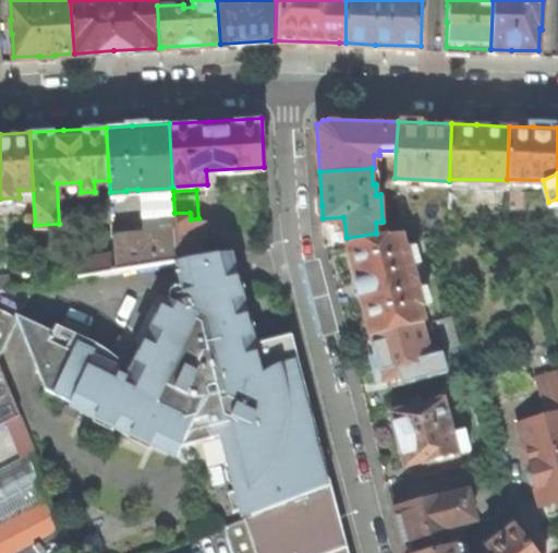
[(150,219),(174,218),(174,213),(173,199),(149,201),(150,219)]
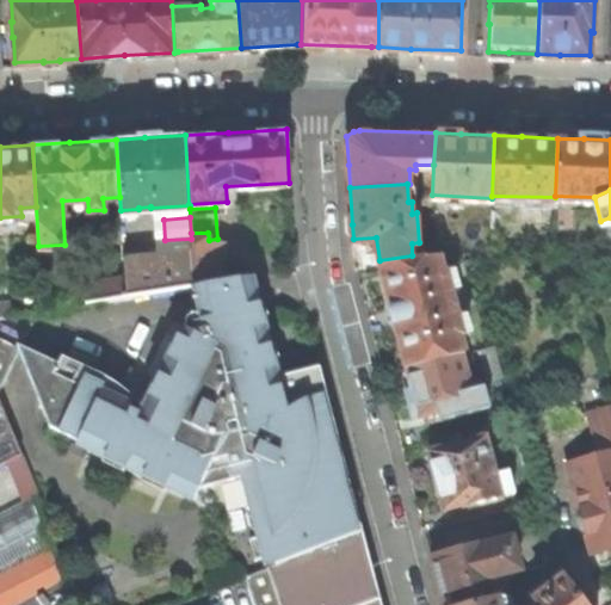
[(192,248),(193,282),(226,276),(224,239),(217,239),(209,240),(208,233),(191,233),(191,239),(192,248)]
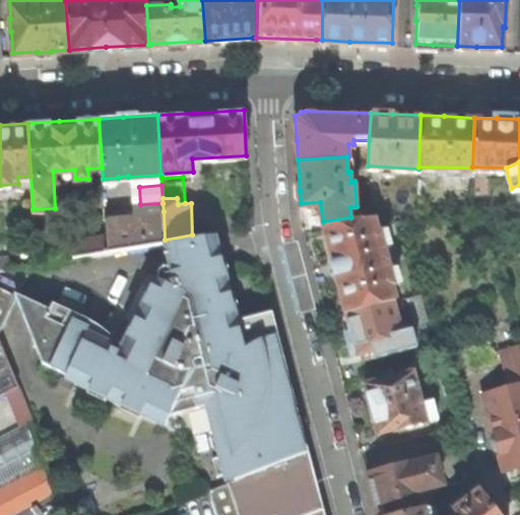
[(107,249),(164,240),(165,240),(164,211),(105,216),(106,234),(107,249)]
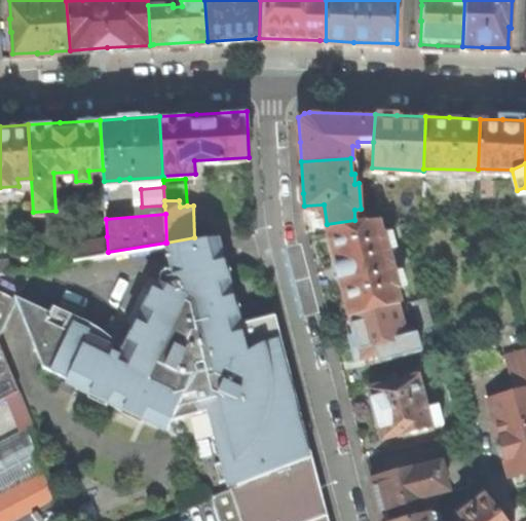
[(340,274),(350,312),(397,300),(400,299),(396,284),(398,283),(384,231),(381,231),(378,217),(354,220),(327,224),(337,261),(335,262),(337,270),(338,275),(340,274)]
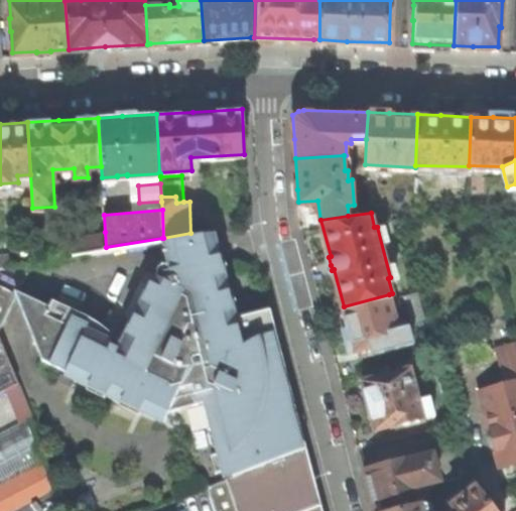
[(206,405),(226,476),(305,444),(288,377),(270,305),(266,306),(266,307),(240,314),(239,313),(235,314),(213,230),(190,233),(163,238),(162,238),(172,275),(162,277),(145,269),(114,334),(110,343),(80,328),(45,312),(43,320),(40,329),(40,338),(42,357),(177,427),(185,410),(206,405)]
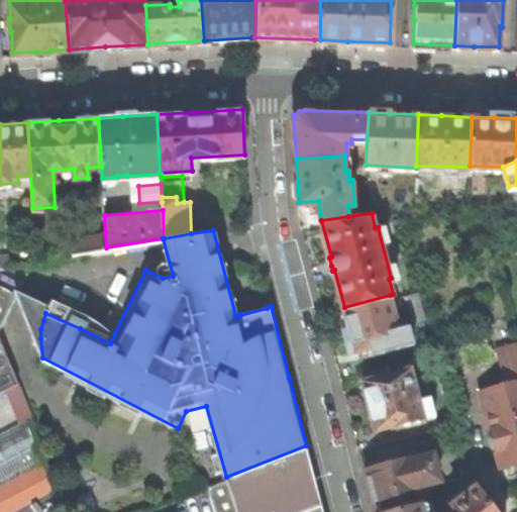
[(77,251),(106,247),(105,232),(75,236),(77,251)]
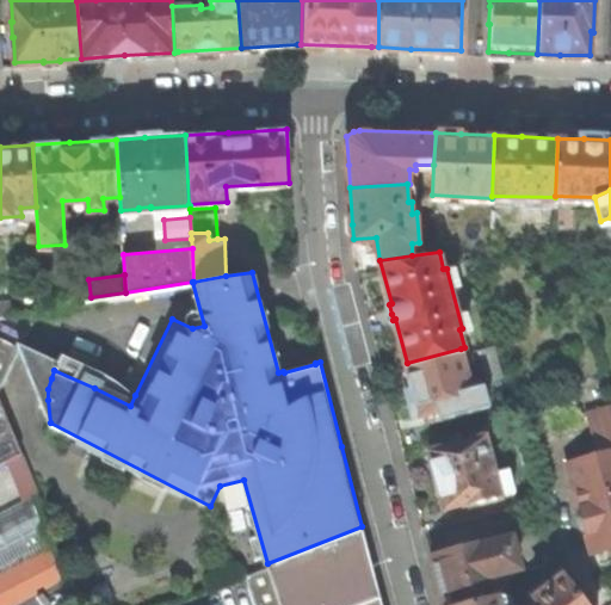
[(0,383),(19,346),(20,341),(0,332),(0,383)]
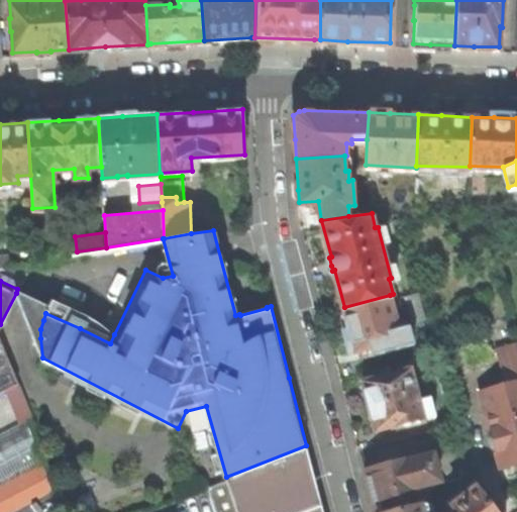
[(419,287),(405,291),(412,317),(426,313),(419,287)]
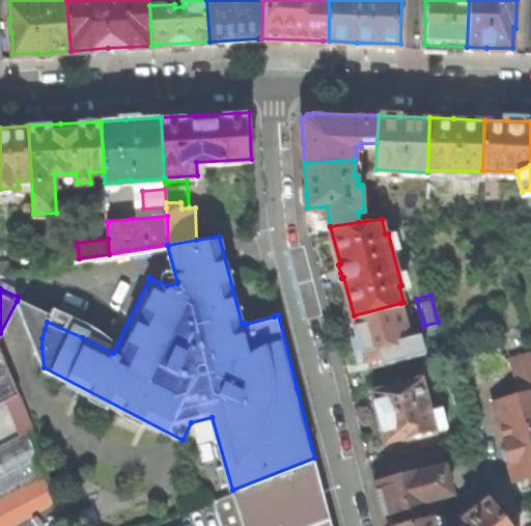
[(59,316),(18,297),(17,301),(44,367),(42,348),(42,338),(45,329),(47,322),(113,353),(117,343),(108,335),(93,325),(61,309),(59,316)]
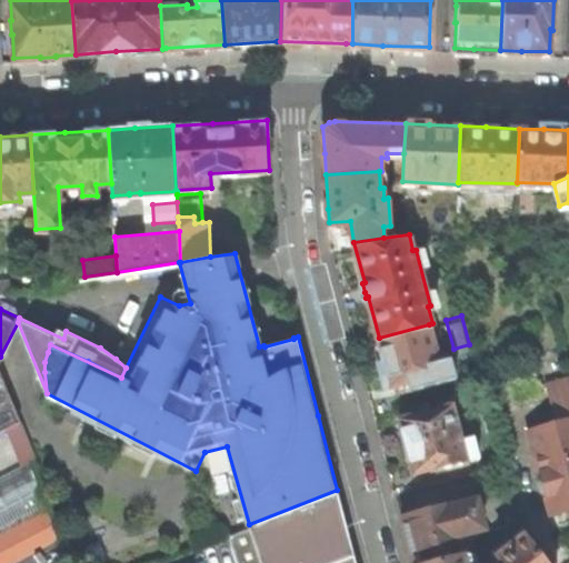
[(410,386),(456,374),(450,355),(439,359),(429,324),(379,338),(385,359),(379,360),(382,373),(385,384),(408,378),(410,386)]
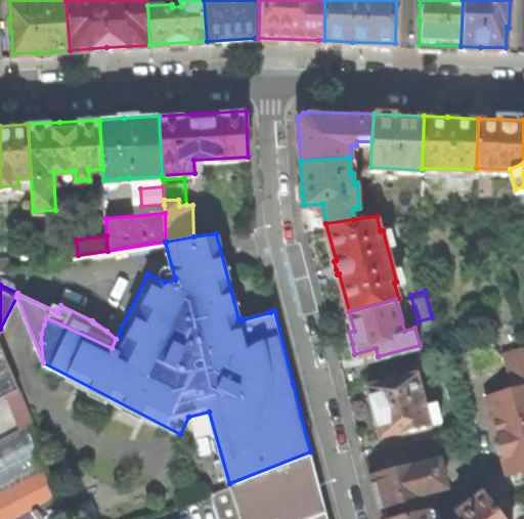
[(0,393),(14,387),(18,384),(0,338),(0,393)]
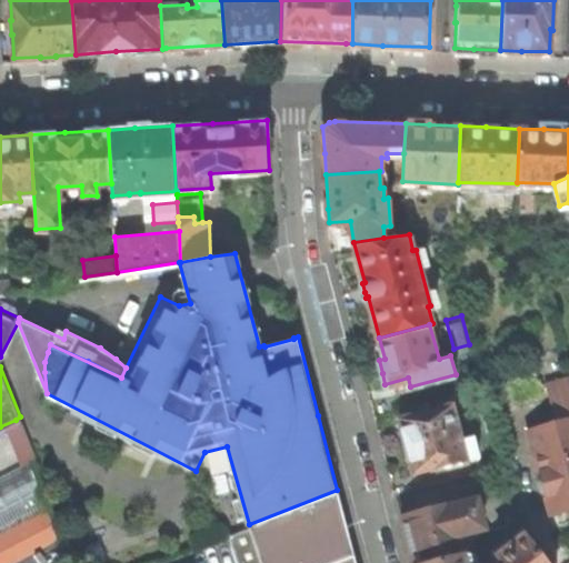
[(568,373),(546,380),(551,402),(568,398),(568,373)]
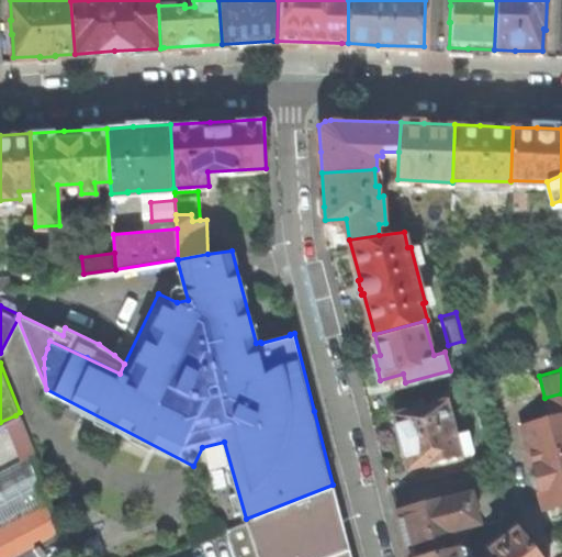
[(561,499),(561,393),(544,398),(550,415),(524,422),(546,503),(561,499)]
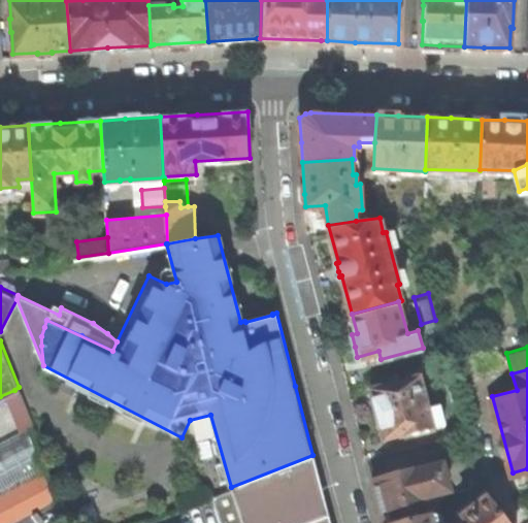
[(377,416),(383,437),(400,432),(401,433),(444,422),(439,403),(428,406),(420,376),(370,388),(377,416)]
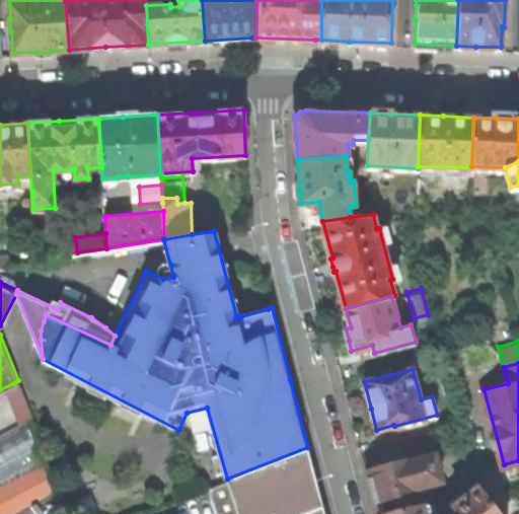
[(26,417),(0,431),(0,513),(8,513),(53,489),(26,417)]
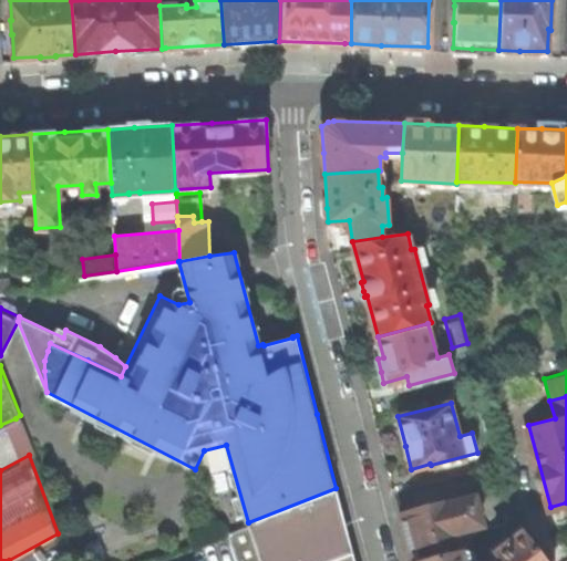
[(354,560),(352,549),(336,488),(248,522),(227,530),(237,560),(354,560)]
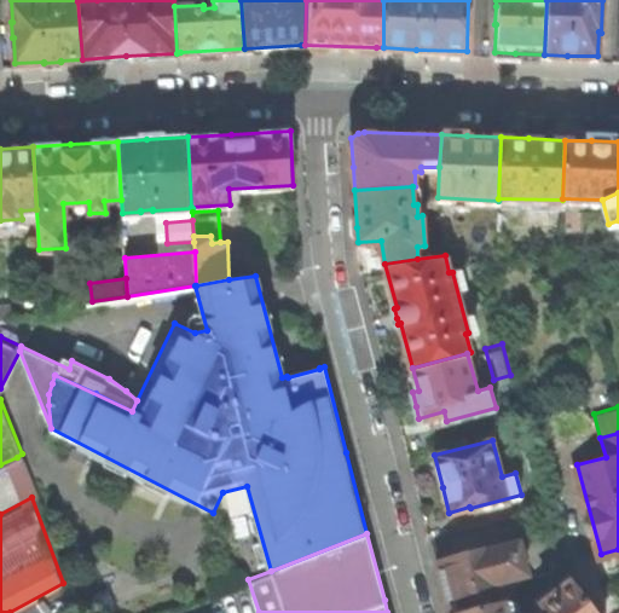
[(440,576),(450,612),(457,612),(510,600),(512,599),(516,595),(512,580),(531,576),(520,537),(437,560),(440,576)]
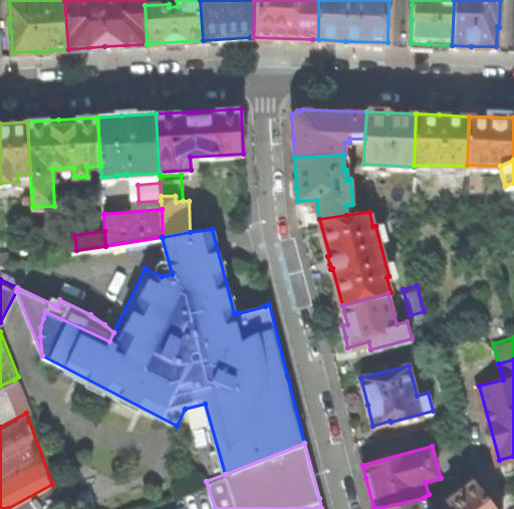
[(496,508),(473,480),(444,503),(448,508),(421,508),(419,500),(425,499),(425,497),(424,498),(379,508),(496,508)]
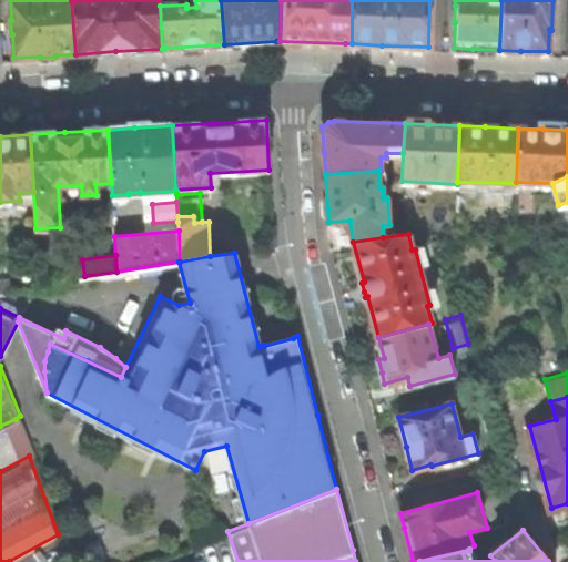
[(68,561),(58,534),(9,561),(68,561)]
